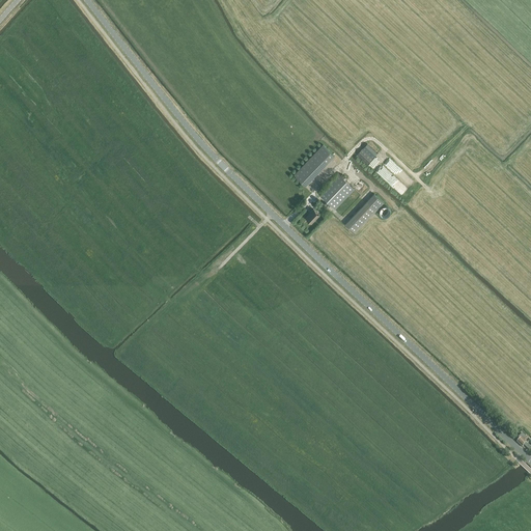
[(379,152),(368,143),(357,156),(367,165),(379,152)]
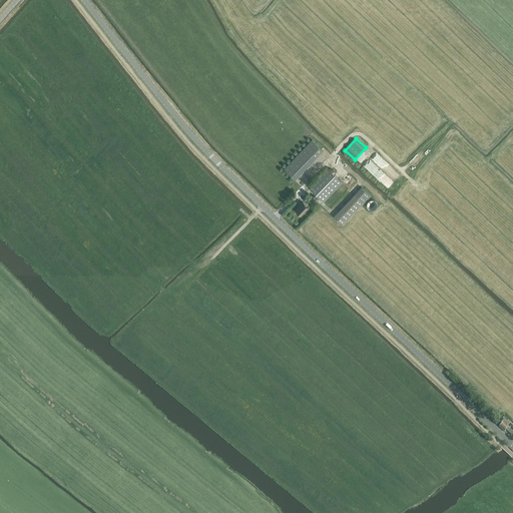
[(313,139),(285,168),(296,179),(324,150),(313,139)]
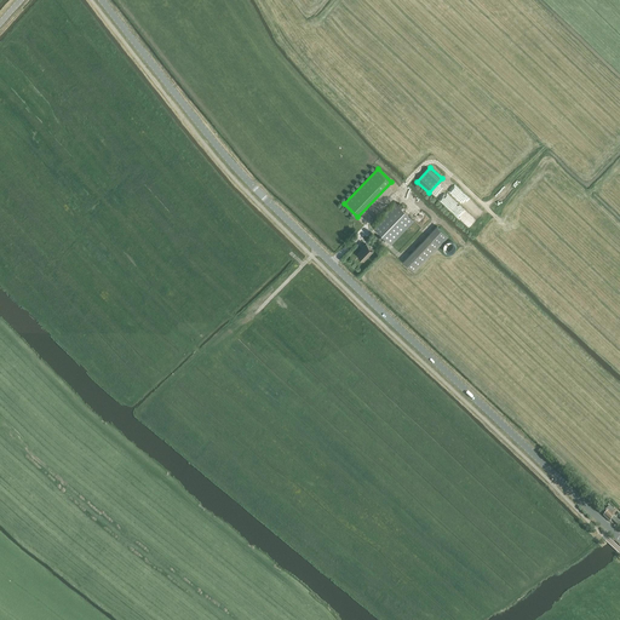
[(373,227),(390,244),(414,220),(396,202),(373,227)]
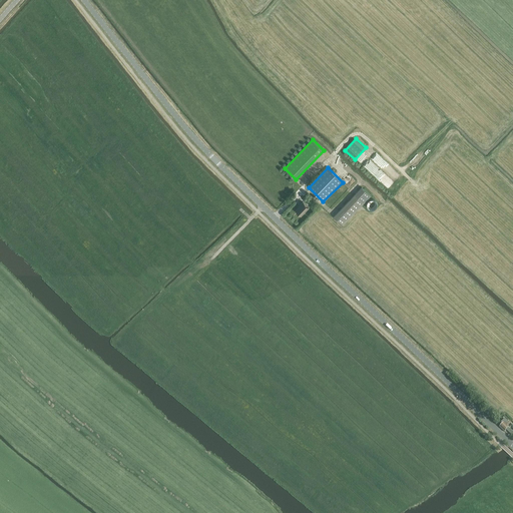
[(362,187),(356,193),(334,216),(343,224),(371,195),(362,187)]
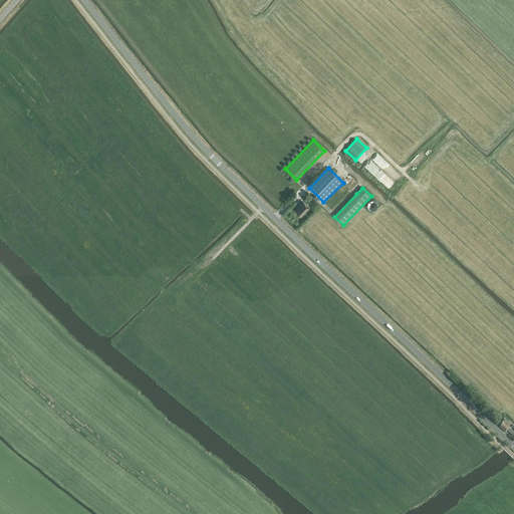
[(296,211),(301,216),(309,208),(303,202),(300,205),(301,206),(296,211)]
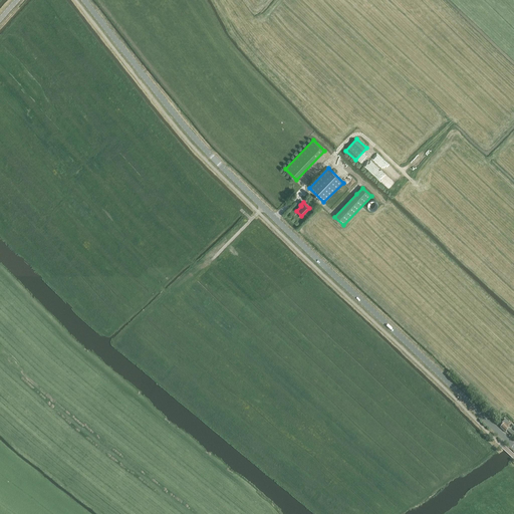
[(506,433),(508,431),(510,429),(507,427),(505,424),(504,424),(500,428),(506,433)]
